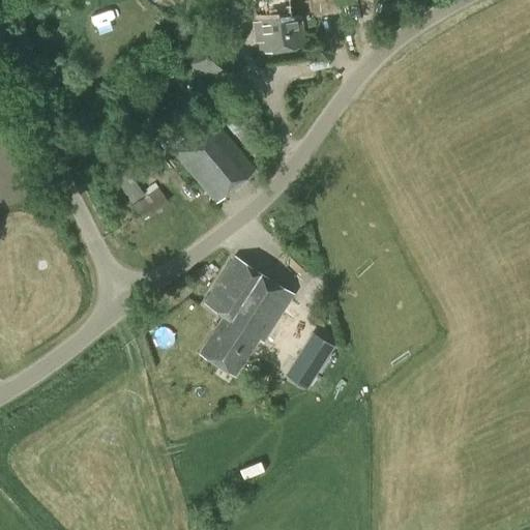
[(305,46),(301,17),(310,16),(307,0),(252,0),(256,22),(254,22),(257,42),(259,42),(260,52),(305,46)]
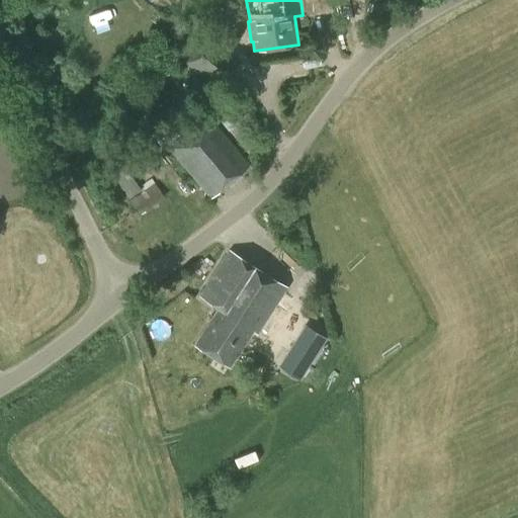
[(218,89),(239,67),(206,36),(185,59),(218,89)]
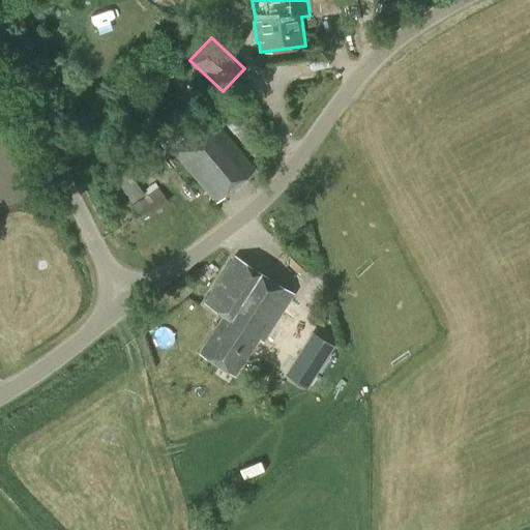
[(216,203),(254,167),(206,119),(170,156),(216,203)]
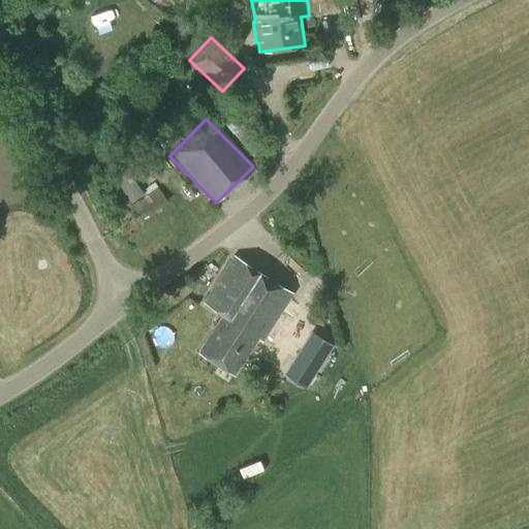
[(142,217),(166,201),(158,188),(133,205),(142,217)]
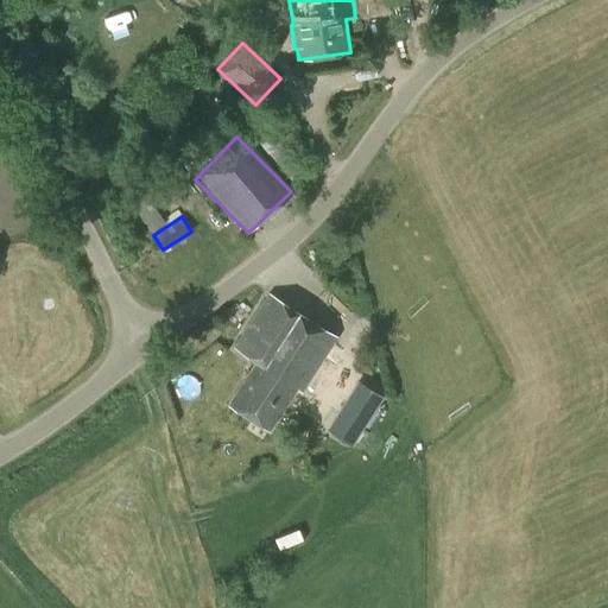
[(303,393),(339,337),(268,293),(234,348),(257,362),(229,404),(270,430),(297,388),(303,393)]
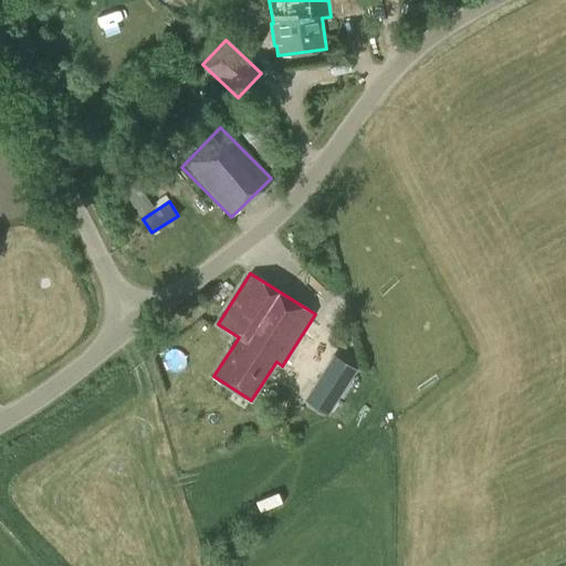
[(327,416),(357,370),(333,355),(304,400),(327,416)]
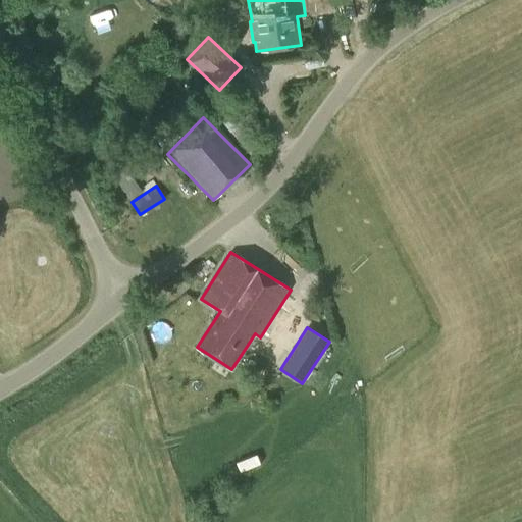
All buildings are outlined.
